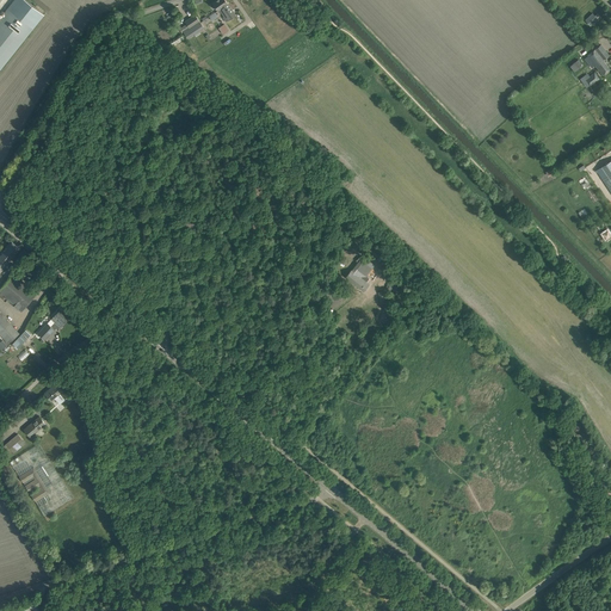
[(0,17),(0,68),(32,29),(37,23),(44,14),(25,0),(13,0),(7,8),(0,17)]
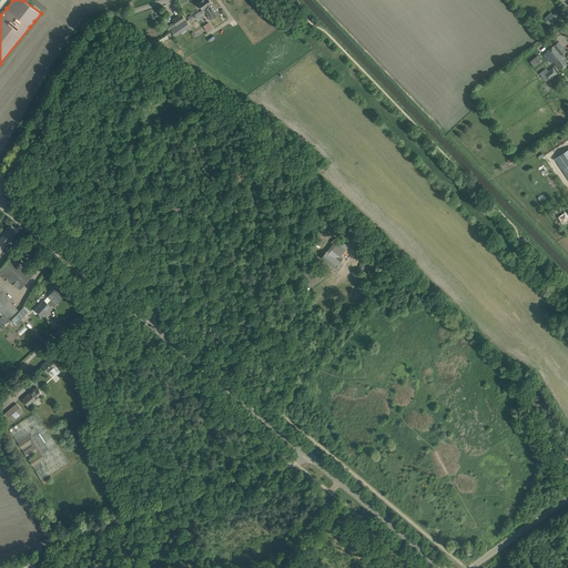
[(202,10),(203,10),(212,3),(210,0),(201,0),(198,2),(202,10)]
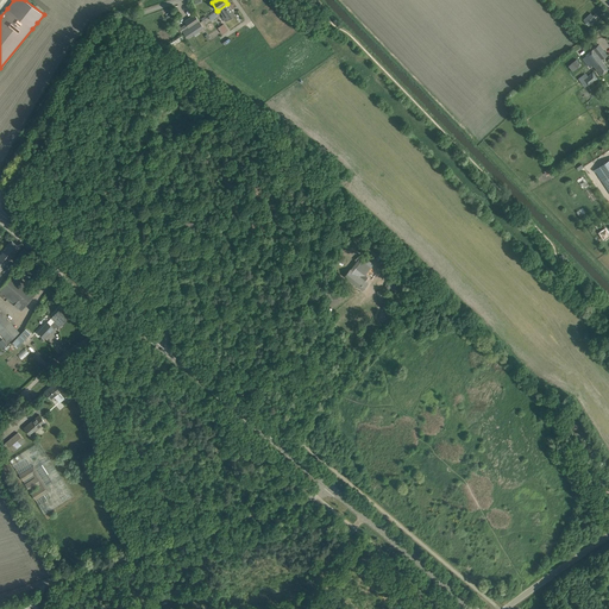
[(227,4),(218,11),(219,13),(220,12),(223,17),(225,22),(234,14),(227,4)]
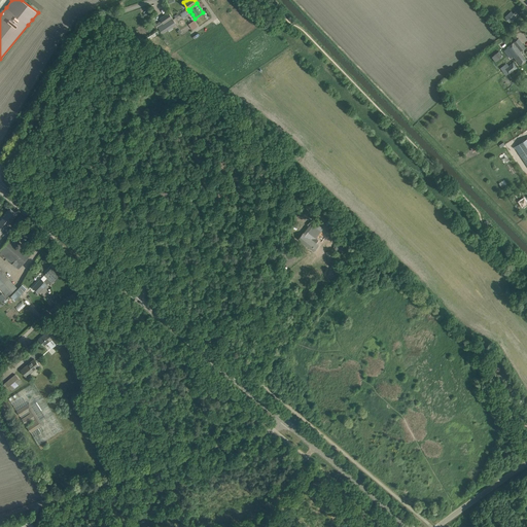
[(511,11),(504,16),(510,23),(516,16),(511,11)]
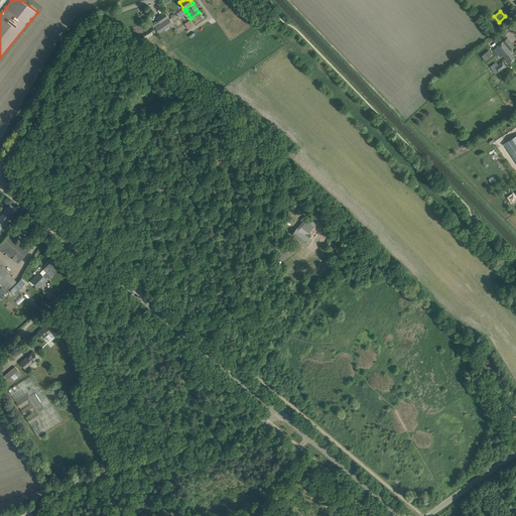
[(157,20),(160,24),(169,19),(164,12),(156,18),(157,19),(157,20)]
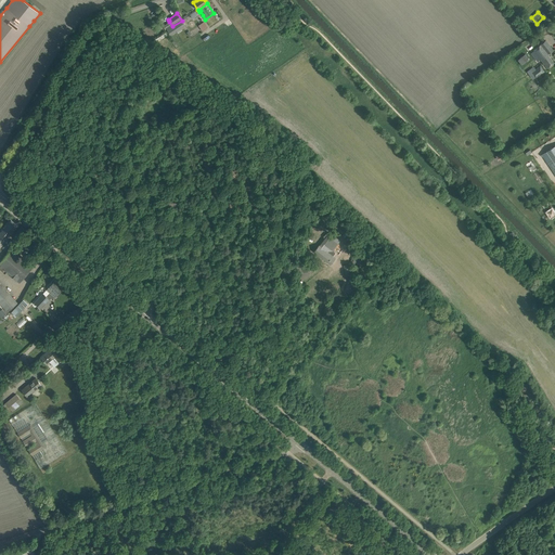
[(182,21),(172,27),(176,30),(184,25),(182,21)]
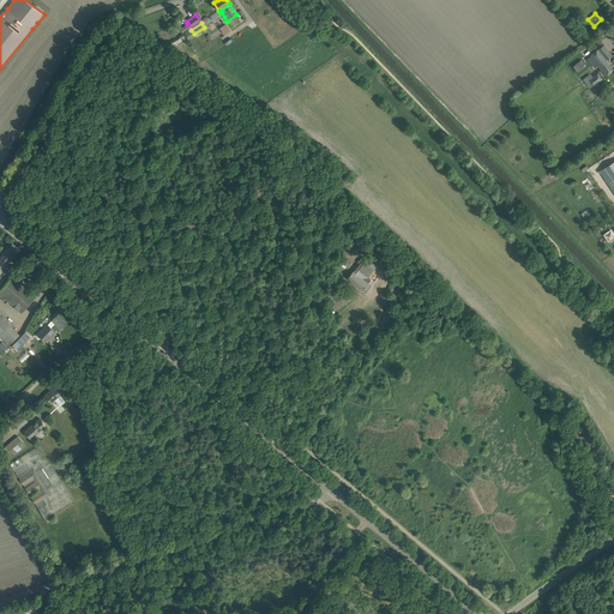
[(227,23),(220,28),(224,34),(230,30),(227,23)]
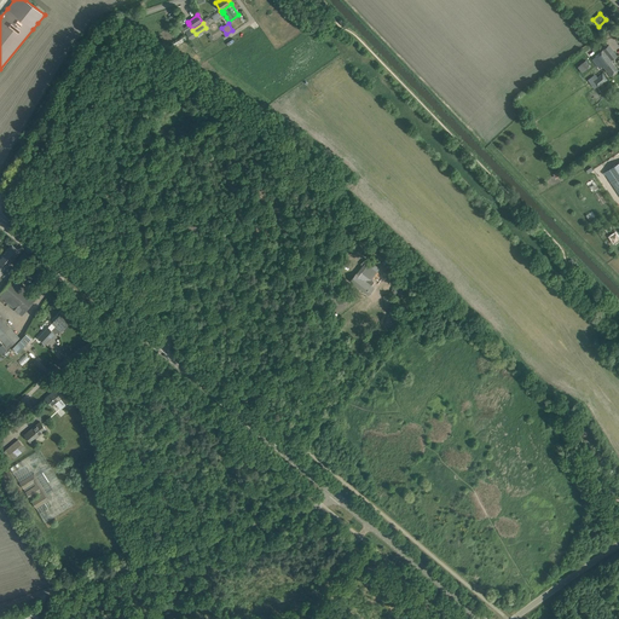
[(189,24),(181,29),(185,35),(192,30),(192,29),(189,24)]
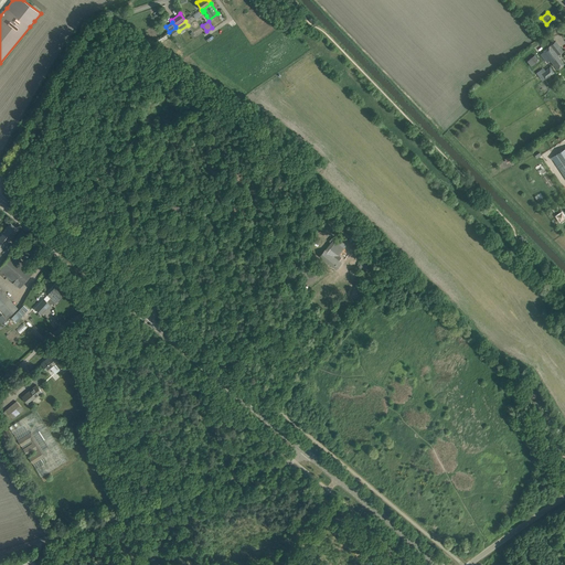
[(556,41),(544,50),(551,60),(551,61),(557,68),(564,64),(558,56),(560,55),(558,54),(564,51),(556,41)]
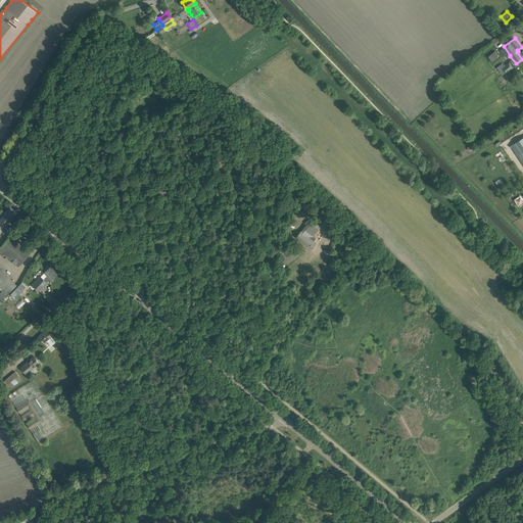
[(505,73),(513,67),(509,62),(501,67),(505,73)]
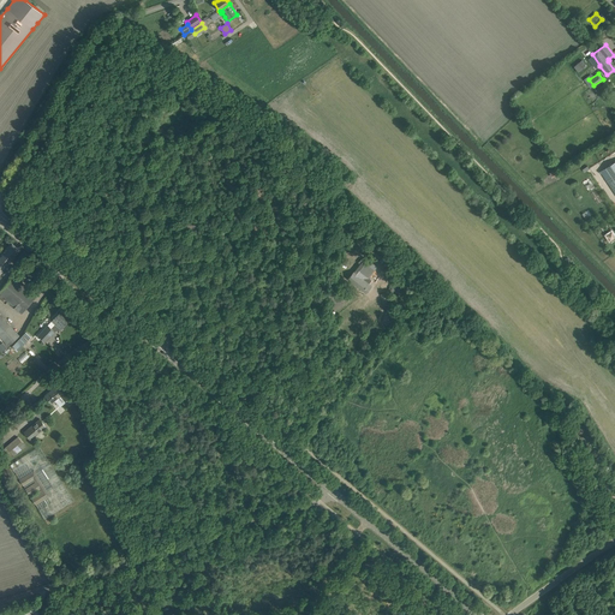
[(604,175),(608,181),(608,183),(613,180),(613,179),(614,181),(614,161),(605,168),(608,173),(604,175)]
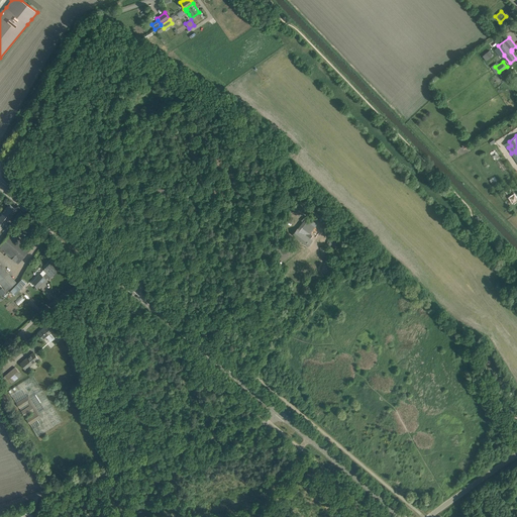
[(0,213),(1,214),(0,214),(0,234),(2,233),(0,231),(0,230),(17,210),(9,203),(3,211),(0,208),(0,213)]
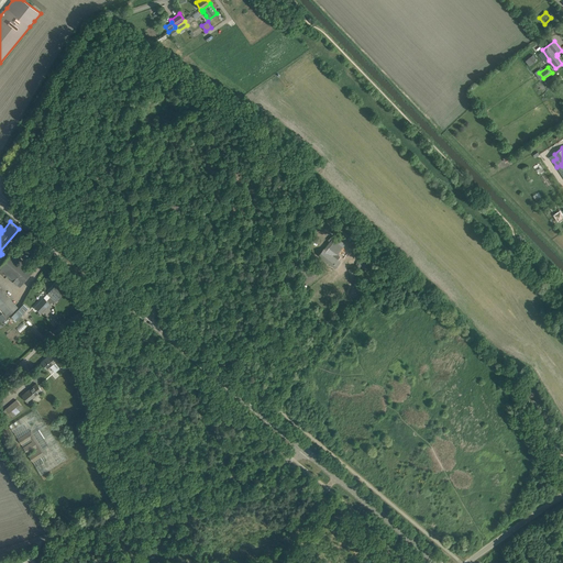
[(350,232),(342,225),(339,230),(346,236),(350,232)]
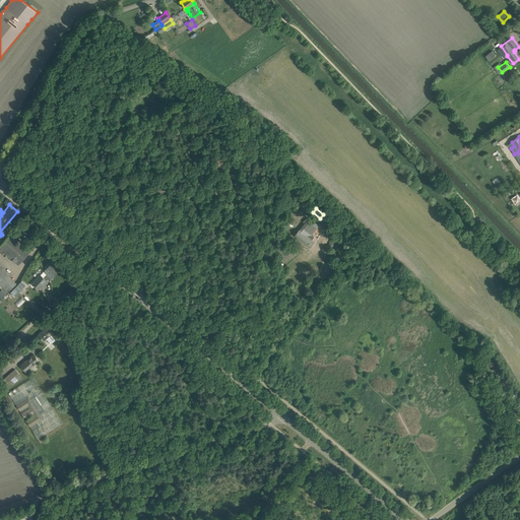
[(309,217),(298,232),(295,236),(307,246),(314,237),(312,235),(317,229),(315,228),(317,224),(309,217)]
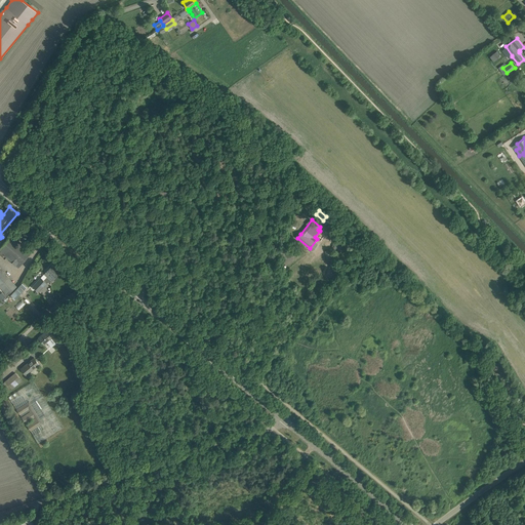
[(32,251),(11,235),(0,248),(0,251),(7,258),(6,259),(7,260),(8,259),(18,268),(32,251)]
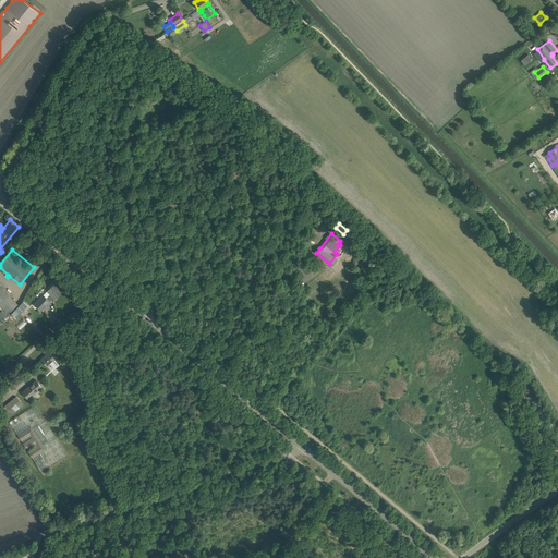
[(50,287),(47,291),(50,294),(47,298),(49,300),(56,299),(61,293),(61,292),(64,289),(56,281),(50,287)]
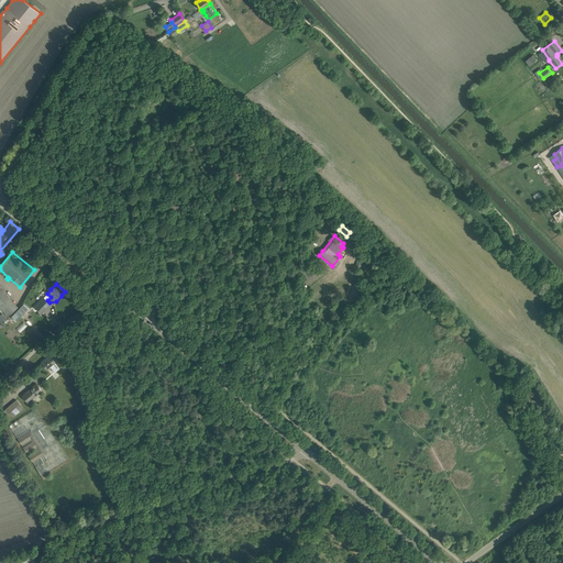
[(0,286),(0,308),(8,317),(18,307),(0,286)]
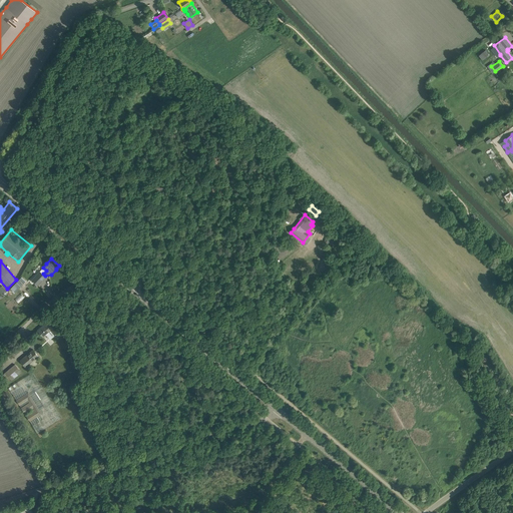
[(32,280),(38,286),(46,277),(45,276),(43,274),(40,271),(32,280)]
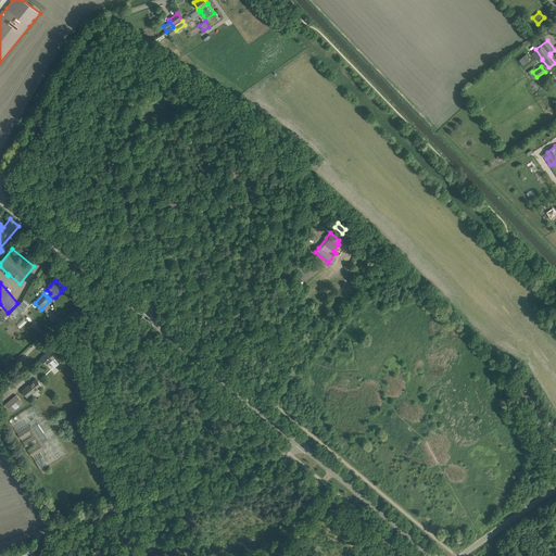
[(24,300),(20,304),(24,308),(28,304),(24,300)]
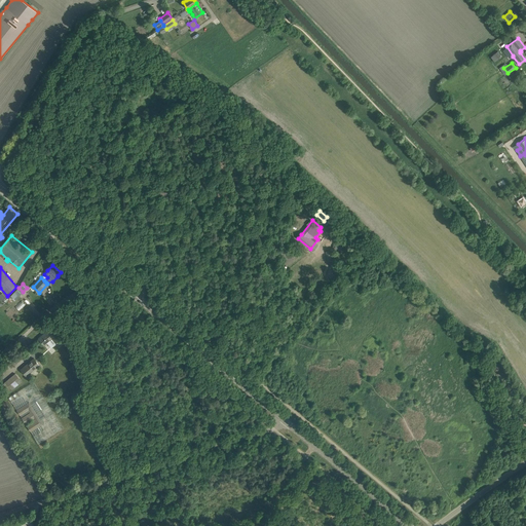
[(46,332),(39,338),(45,344),(47,342),(51,347),(55,343),(62,338),(51,327),(46,332)]
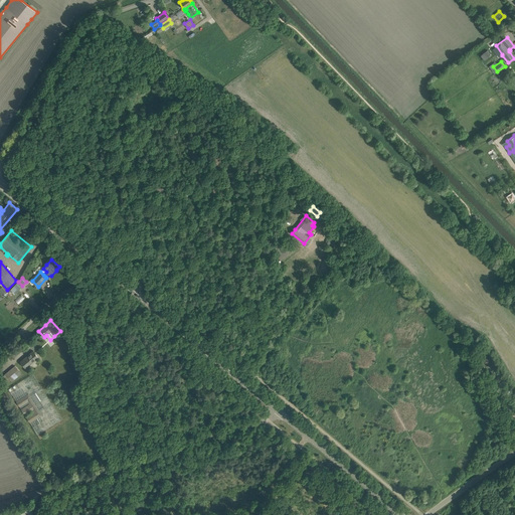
[(38,357),(36,354),(33,351),(20,361),(26,368),(38,357)]
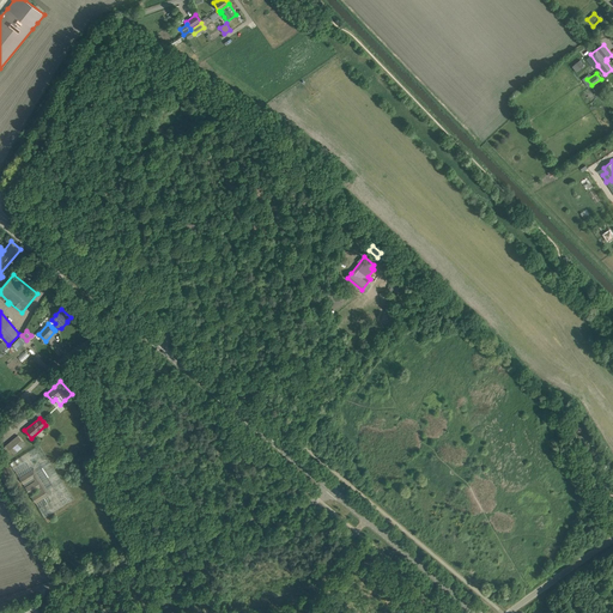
[(572,420),(568,423),(576,438),(583,435),(581,431),(582,430),(578,422),(575,424),(572,420)]
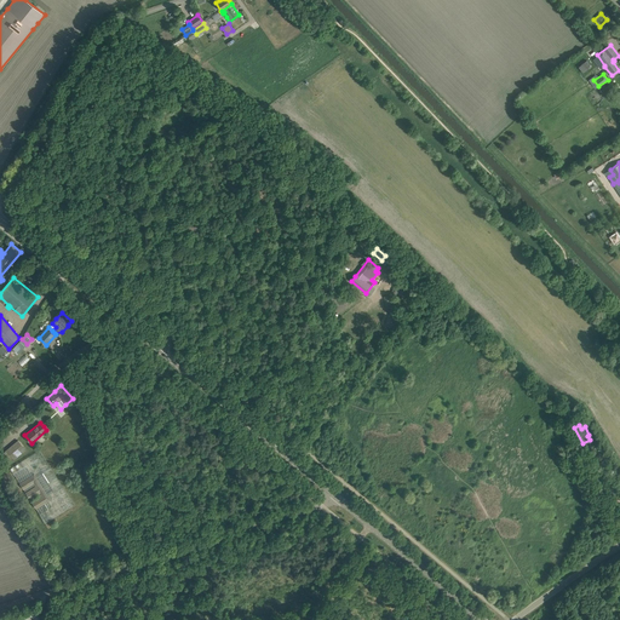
[(12,457),(24,447),(18,440),(6,449),(1,454),(6,461),(12,457)]
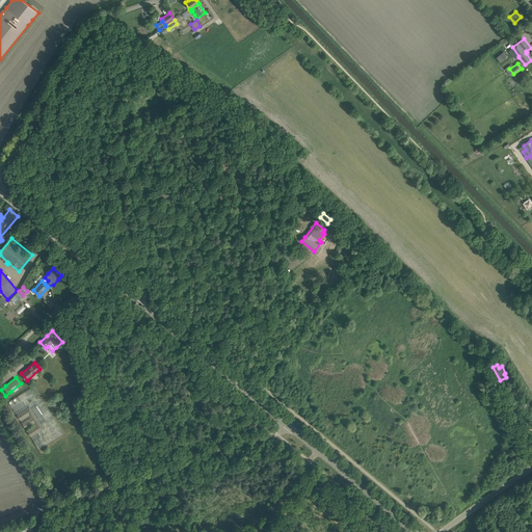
[(27,407),(17,414),(21,420),(29,415),(30,417),(22,422),(26,428),(34,423),(35,425),(28,430),(31,436),(44,428),(31,409),(36,406),(32,399),(27,403),(26,401),(24,402),(27,407)]
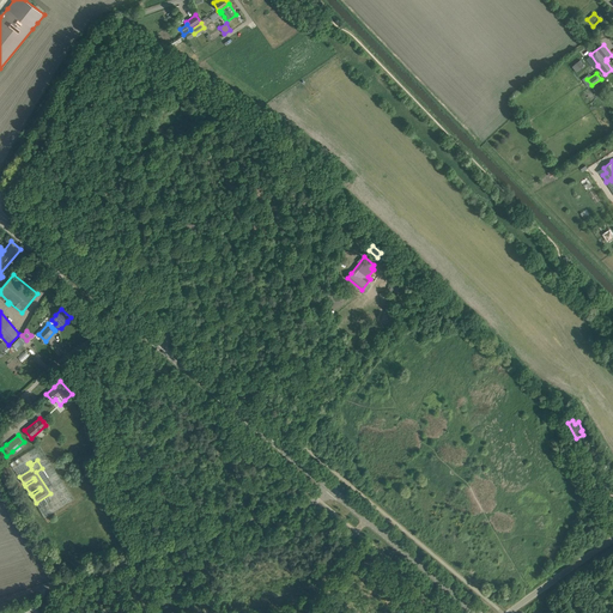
[(48,514),(73,499),(70,492),(65,484),(62,487),(61,489),(59,492),(56,491),(54,496),(55,498),(56,498),(55,499),(56,501),(53,509),(50,509),(48,514)]
